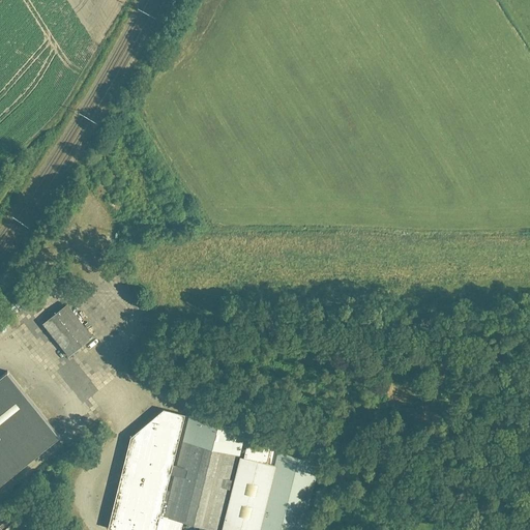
[(58,240),(66,228),(60,224),(52,236),(58,240)]
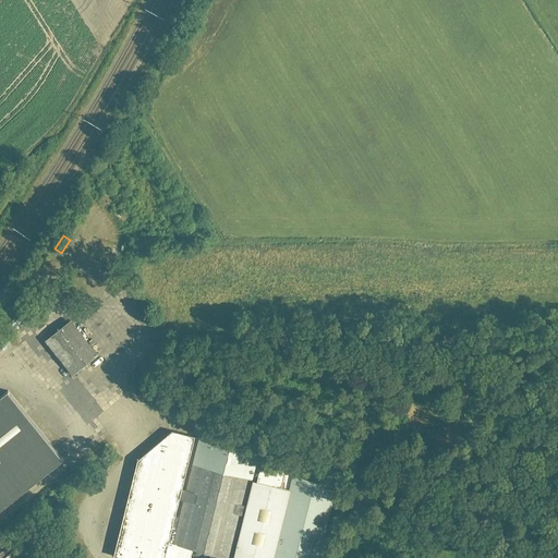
[(73,375),(98,355),(71,322),(46,341),(73,375)]
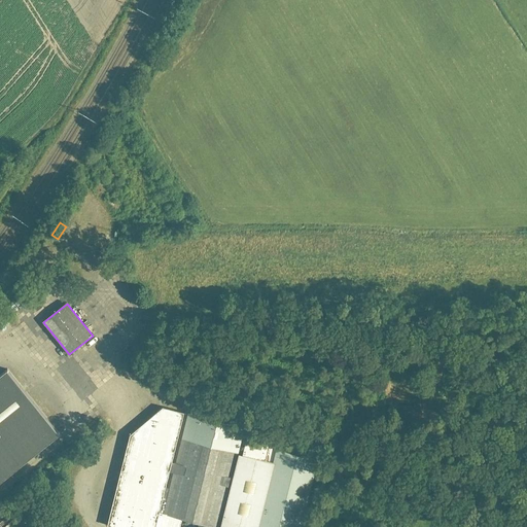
[(0,482),(60,434),(7,370),(0,375),(0,482)]
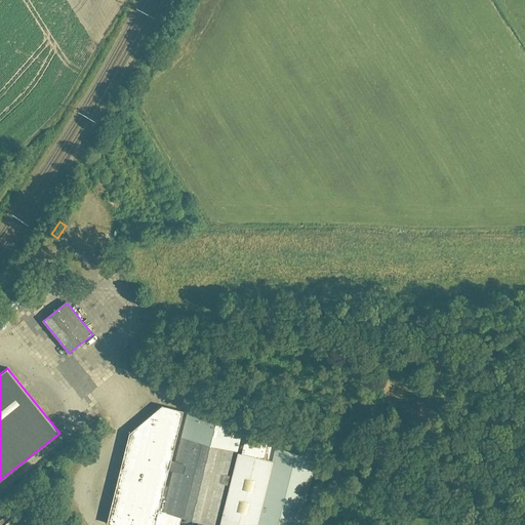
[(38,397),(42,404),(47,401),(42,394),(38,397)]
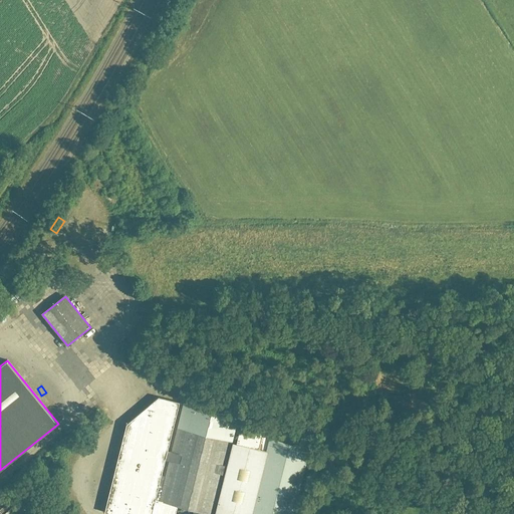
[(293,513),(310,447),(298,444),(300,436),(272,429),(273,426),(243,419),(237,444),(234,443),(240,418),(184,404),(171,453),(168,452),(180,403),(159,398),(126,425),(104,513),(107,513),(175,513),(177,506),(208,513),(216,513),(218,507),(245,513),(293,513)]
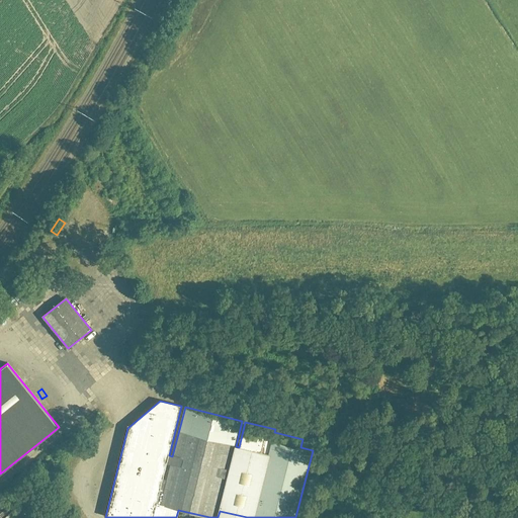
[(5,505),(0,508),(0,516),(1,517),(10,511),(5,505)]
